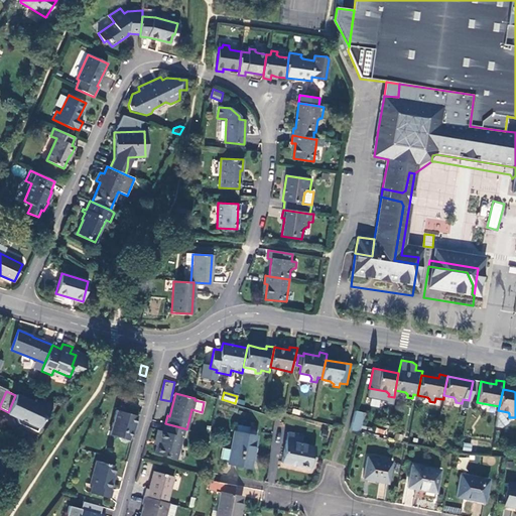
[(36,432),(43,418),(45,417),(52,403),(36,395),(33,402),(16,394),(15,395),(8,412),(7,413),(15,417),(18,423),(36,432)]
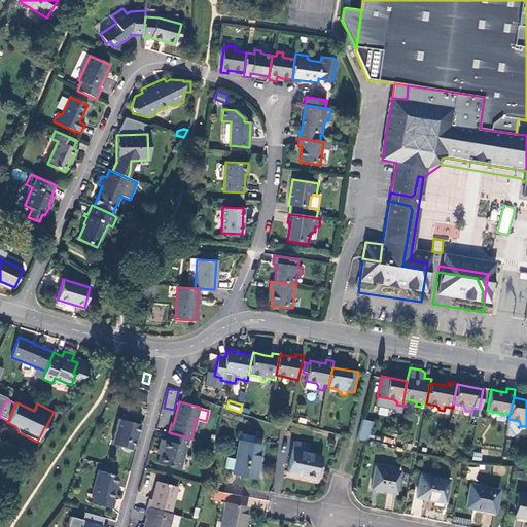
[(141,423),(118,418),(112,444),(120,447),(124,451),(127,452),(131,450),(134,441),(138,437),(141,423)]
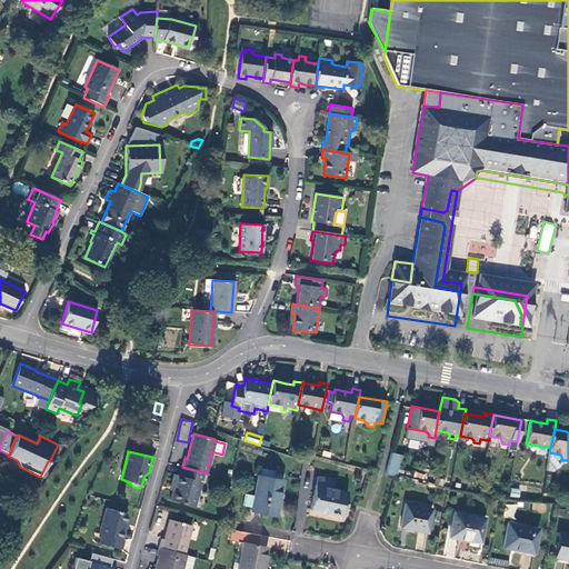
[(397,477),(402,456),(391,452),(386,473),(397,477)]
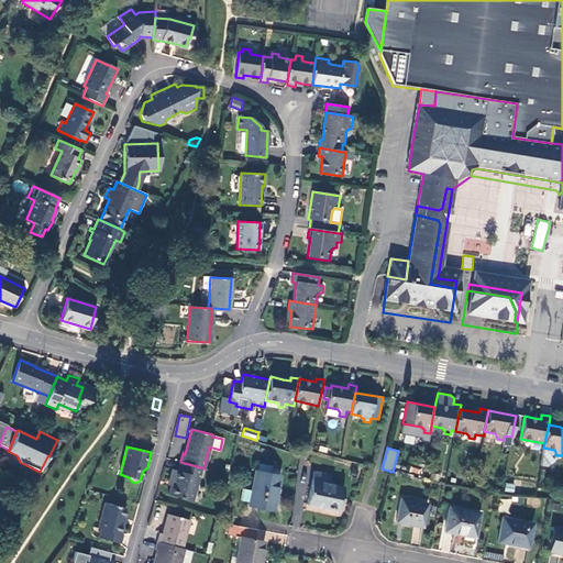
[(192,501),(201,467),(180,462),(177,472),(172,470),(169,478),(173,479),(168,495),(192,501)]
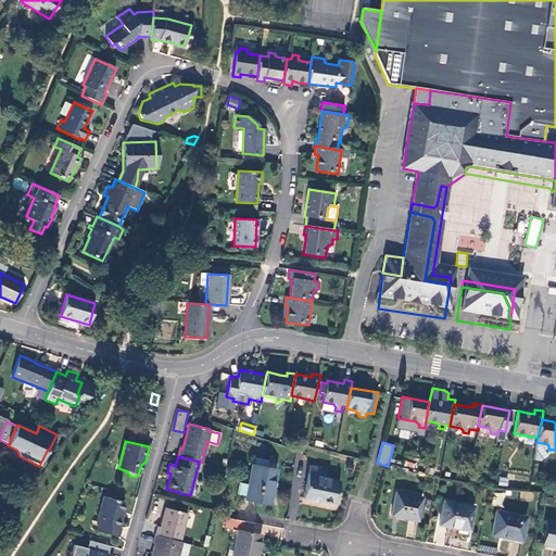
[(255,458),(253,466),(275,470),(276,463),(269,462),(269,460),(255,458)]
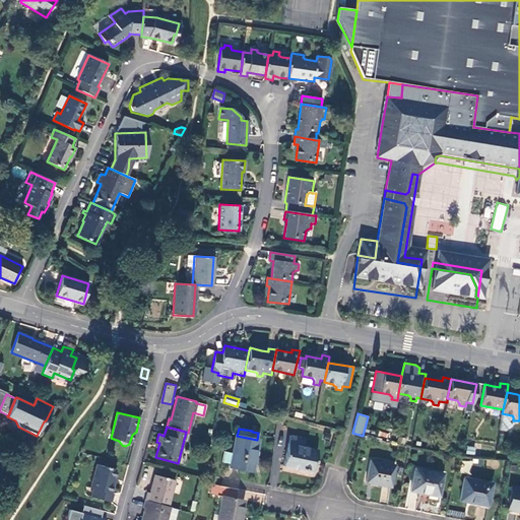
[(253,472),(259,440),(257,440),(237,436),(235,435),(232,453),(230,463),(229,467),(253,472)]
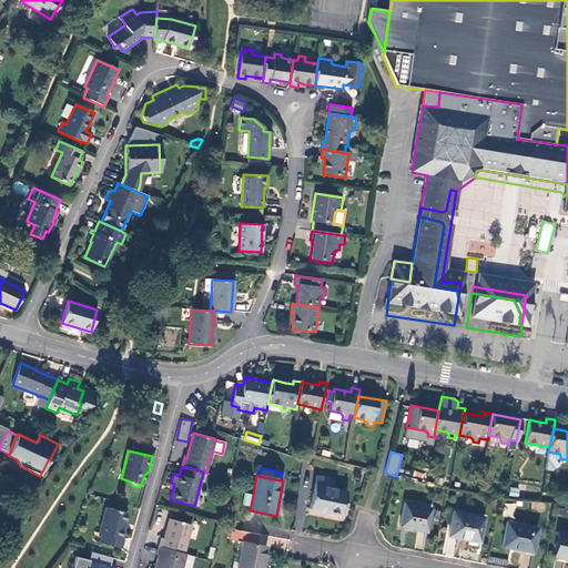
[(342,517),(347,492),(331,488),(332,479),(316,476),(310,509),(342,517)]
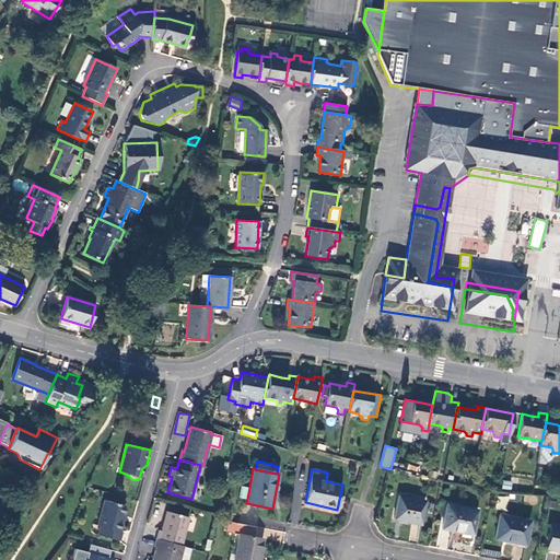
[(511,490),(512,481),(503,480),(502,488),(511,490)]
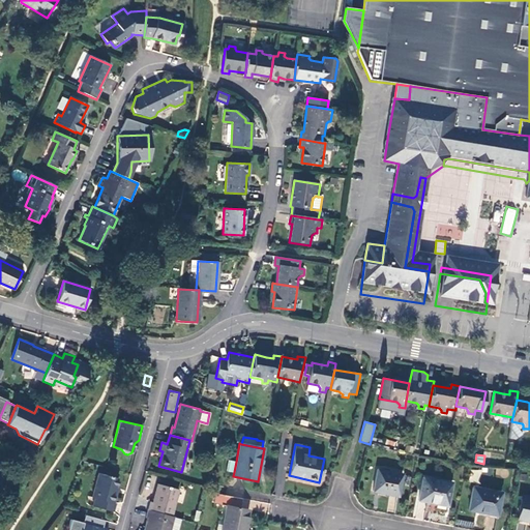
[(225,471),(234,472),(236,462),(227,460),(225,471)]
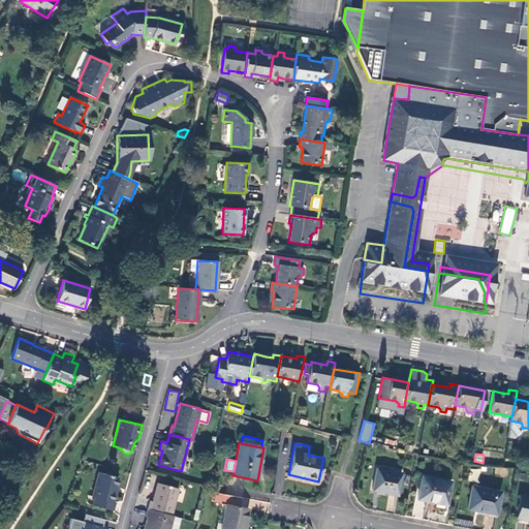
[(401,473),(376,468),(372,491),(397,495),(401,473)]
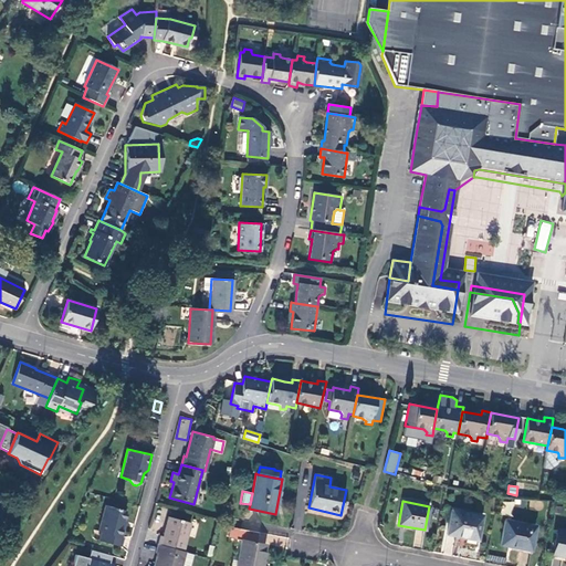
[(125,512),(105,506),(98,532),(101,533),(100,541),(121,547),(123,538),(121,537),(124,528),(122,527),(125,512)]
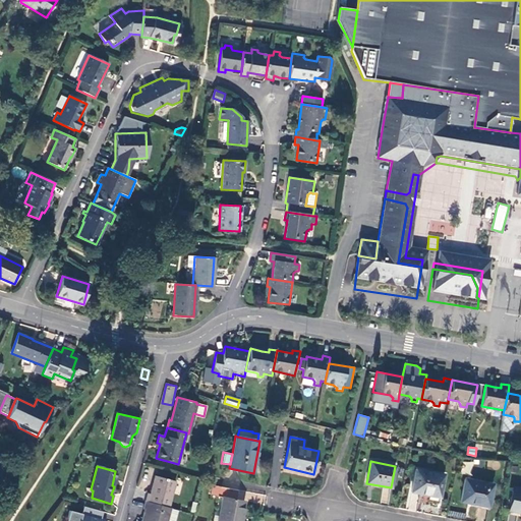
[(445,475),(416,469),(412,491),(440,497),(445,475)]
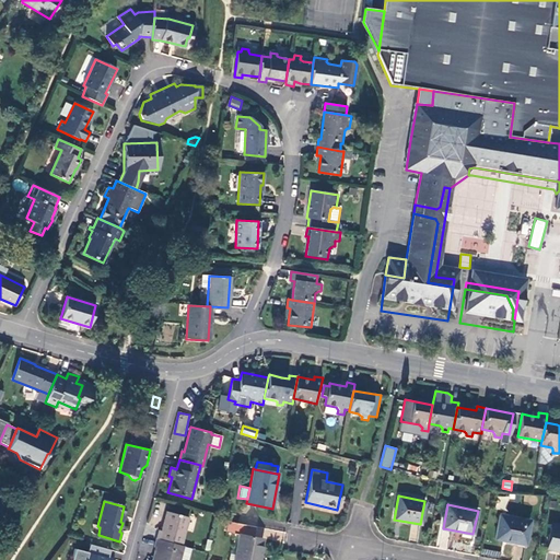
[(159,531),(156,539),(181,546),(188,517),(167,512),(162,531),(159,531)]
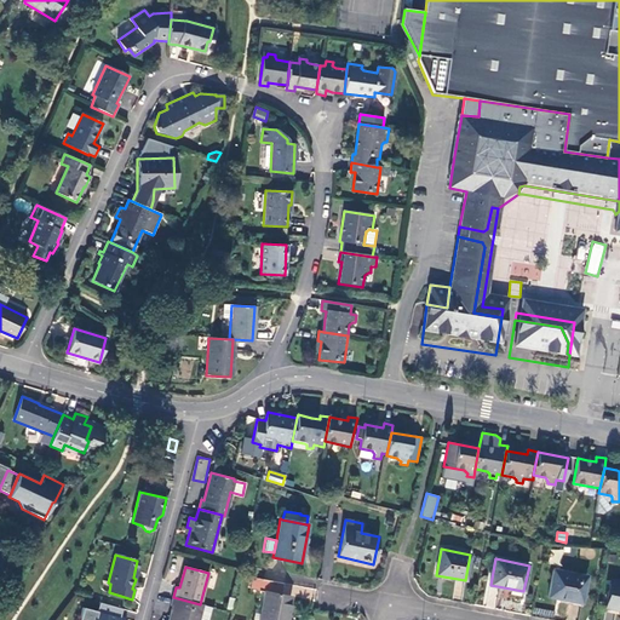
[(587,578),(555,570),(549,597),(583,603),(587,578)]
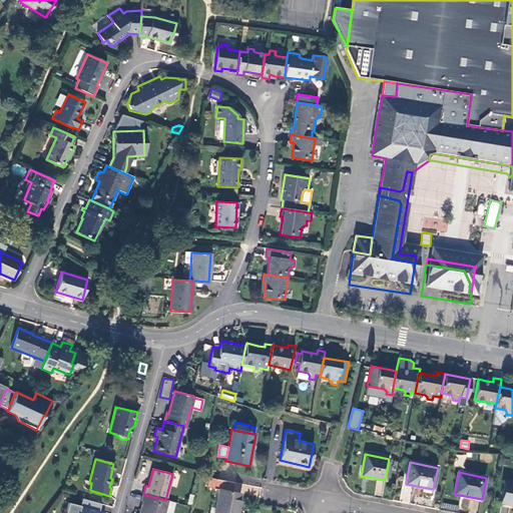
[(232,492),(234,482),(208,478),(207,487),(219,489),(215,508),(214,512),(236,512),(240,494),(232,492)]
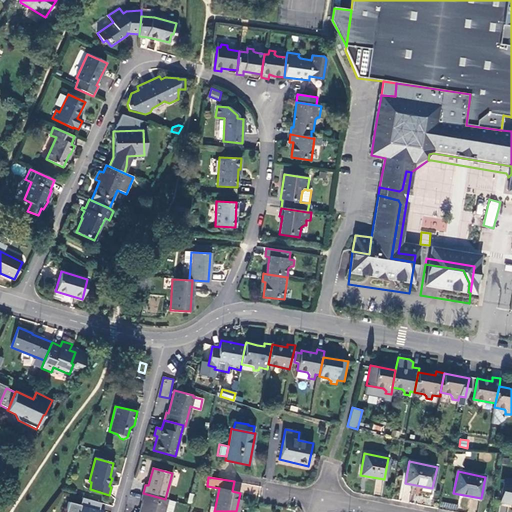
[(511,481),(505,480),(501,501),(511,503),(511,481)]
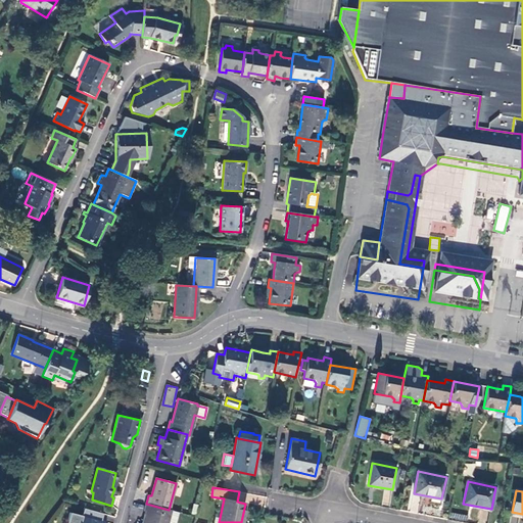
[(168,522),(172,510),(169,510),(146,504),(144,511),(146,512),(142,522),(168,522)]
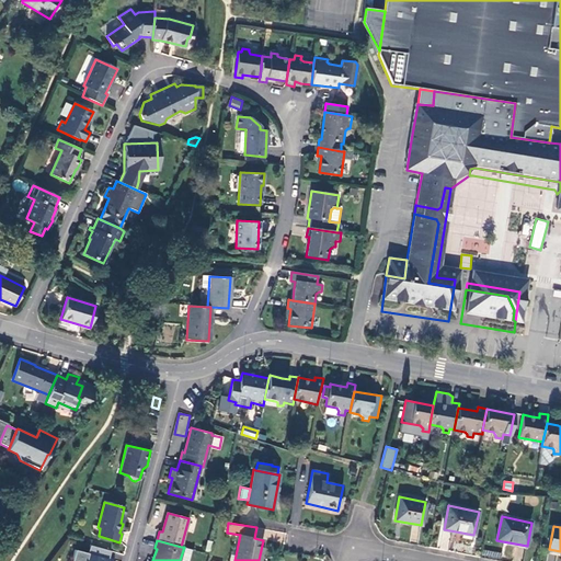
[(114,560),(115,560),(109,559),(96,556),(98,548),(91,546),(89,553),(76,550),(72,560),(114,560)]
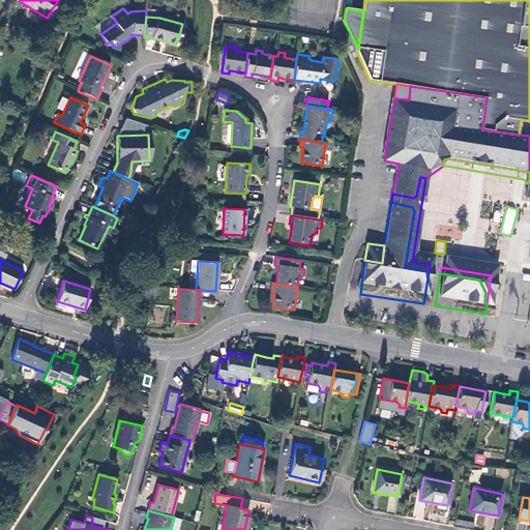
[(105,521),(92,518),(91,525),(102,528),(105,521)]
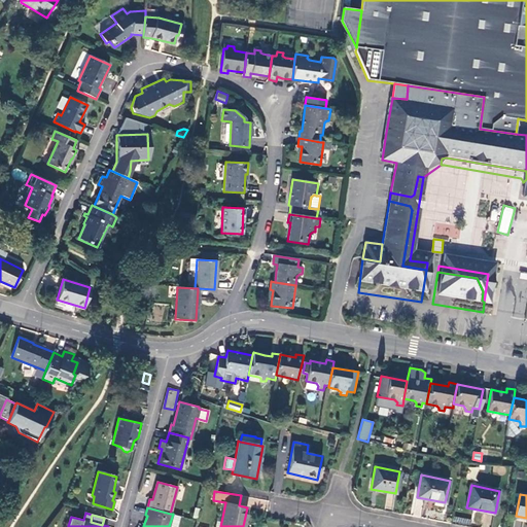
[(171,526),(177,526),(180,517),(174,515),(171,526)]
